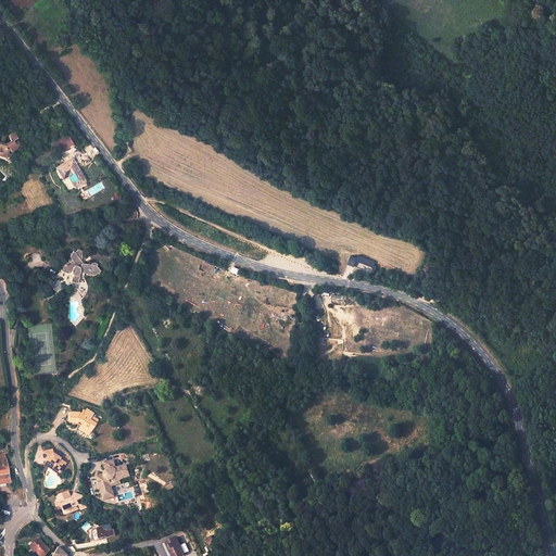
[(0,155),(7,158),(15,154),(14,151),(17,149),(17,147),(22,144),(21,142),(15,144),(13,140),(17,138),(14,131),(8,135),(11,140),(5,143),(0,141),(0,155)]
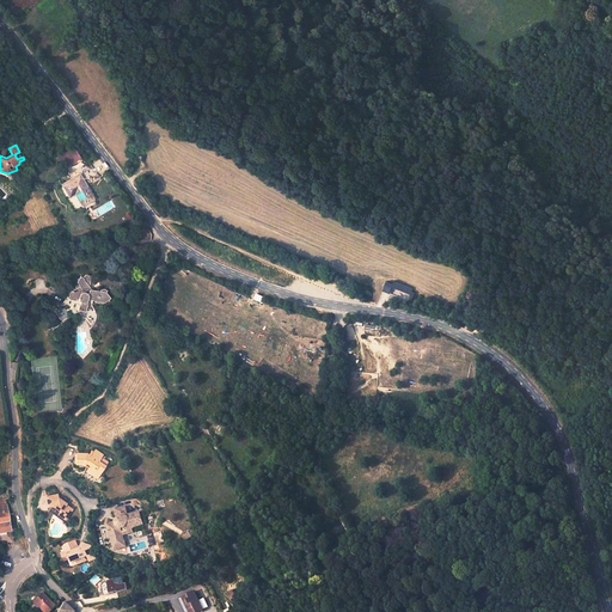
[(74,147),(56,158),(59,163),(65,160),(68,165),(80,158),(74,147)]
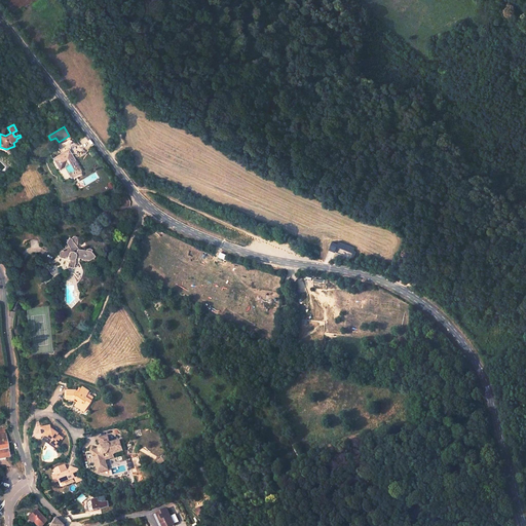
[(66,164),(73,176),(81,171),(69,149),(55,157),(61,167),(66,164)]
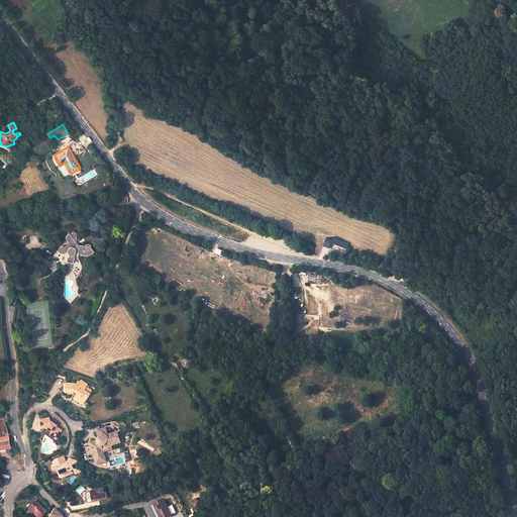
[(9,231),(5,235),(10,240),(14,236),(9,231)]
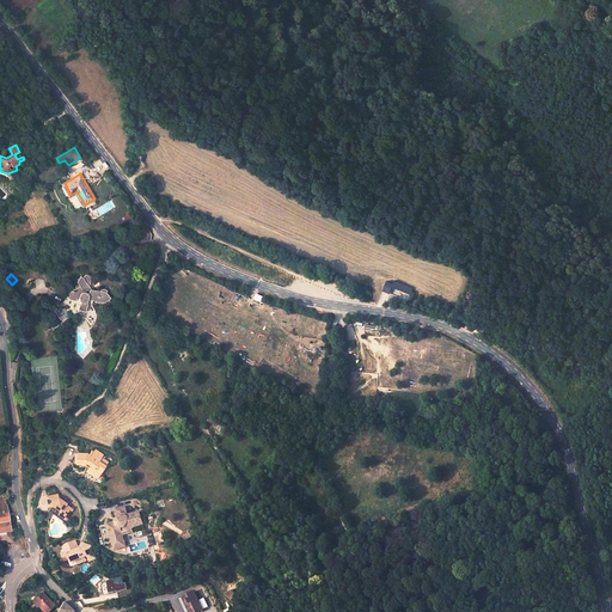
[(84,279),(83,277),(81,276),(80,277),(77,277),(78,281),(77,282),(79,285),(81,289),(91,288),(89,286),(84,280),(84,279)]
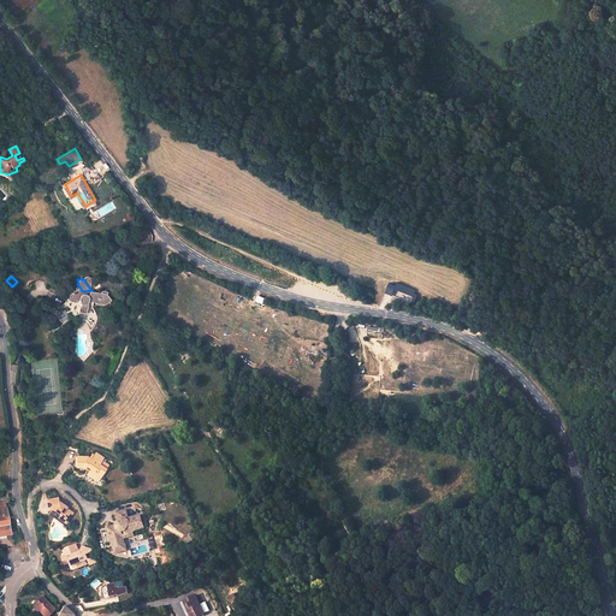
[(394,296),(396,289),(414,296),(415,294),(416,290),(398,282),(397,285),(390,283),(386,292),(394,296)]
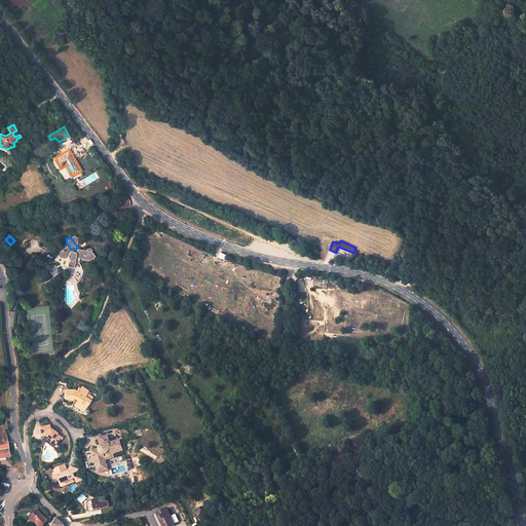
[(67,257),(68,257),(68,255),(69,253),(70,252),(71,251),(72,251),(73,251),(74,252),(75,253),(76,254),(76,255),(77,249),(78,249),(78,248),(70,249),(68,245),(67,245),(66,245),(65,246),(65,247),(66,248),(65,249),(64,248),(63,247),(62,247),(61,247),(60,248),(59,250),(60,251),(59,252),(60,257),(62,257),(65,258),(65,257),(66,257),(67,257)]
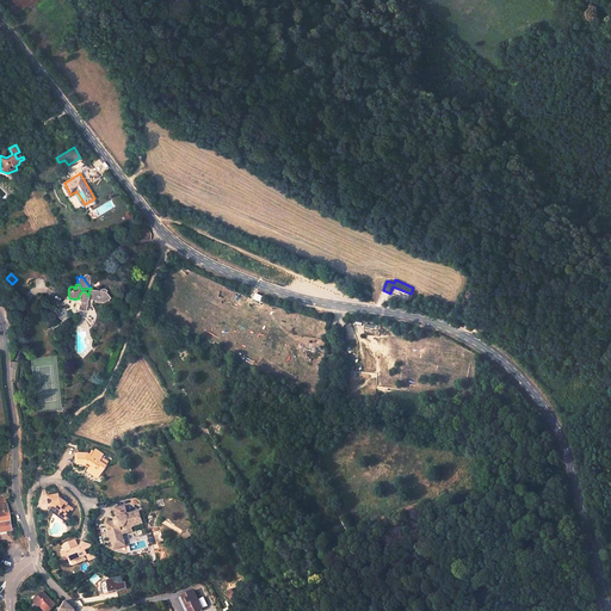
[(105,291),(100,290),(91,289),(90,289),(88,296),(88,298),(90,298),(93,300),(96,300),(99,301),(100,301),(103,303),(106,300),(109,301),(110,298),(111,297),(107,292),(106,292),(105,291)]
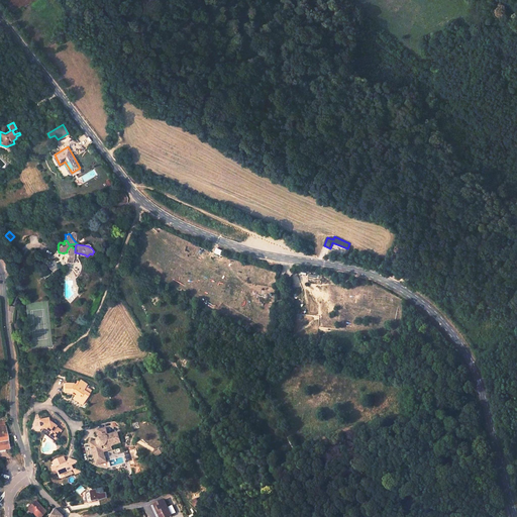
[(67,250),(67,252),(67,253),(68,254),(69,255),(70,255),(71,255),(74,253),(75,252),(75,250),(75,249),(74,248),(73,247),(72,246),(71,246),(70,246),(69,247),(68,248),(67,250)]
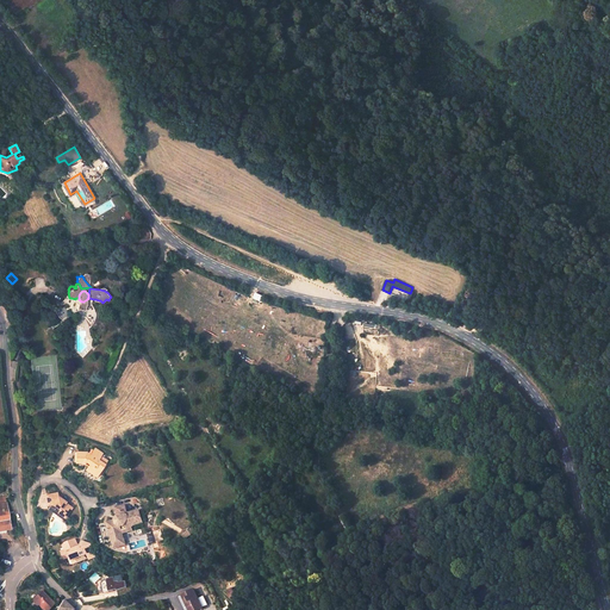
[(69,298),(68,292),(64,294),(67,303),(72,315),(86,317),(91,323),(97,318),(97,315),(92,305),(92,302),(89,302),(89,300),(89,298),(88,298),(87,299),(85,310),(78,309),(79,304),(80,304),(81,303),(80,302),(80,300),(79,299),(79,298),(78,298),(76,298),(75,298),(75,299),(72,298),(69,298)]
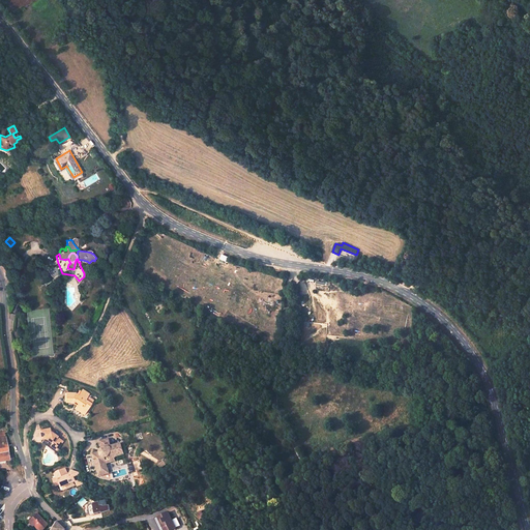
[(81,410),(85,413),(90,405),(85,402),(87,398),(89,395),(82,391),(78,396),(76,394),(64,395),(65,404),(72,403),(77,406),(75,408),(80,411),(81,410)]
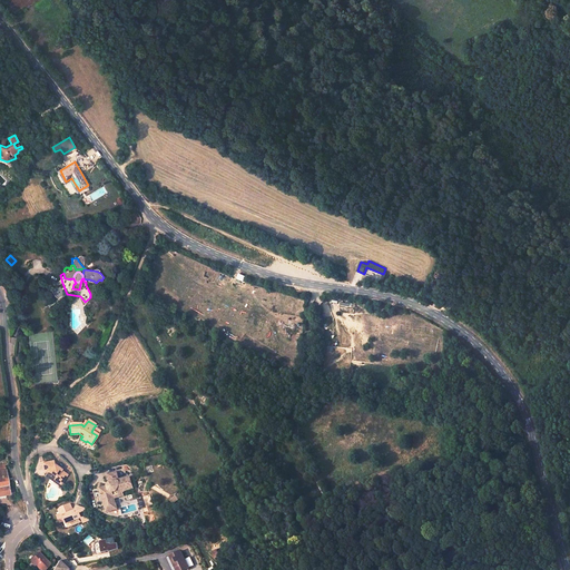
[(89,448),(91,444),(87,441),(86,442),(80,439),(79,441),(89,448)]
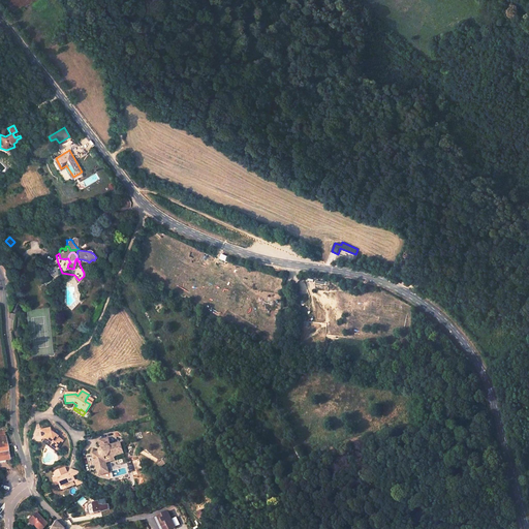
[(47,441),(57,448),(61,441),(56,437),(57,435),(49,430),(49,427),(39,429),(40,438),(44,437),(48,439),(47,441)]
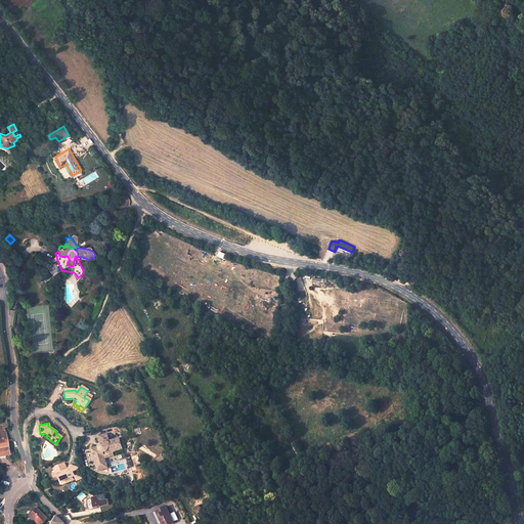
[(0,454),(8,454),(5,431),(5,428),(0,428),(0,454)]
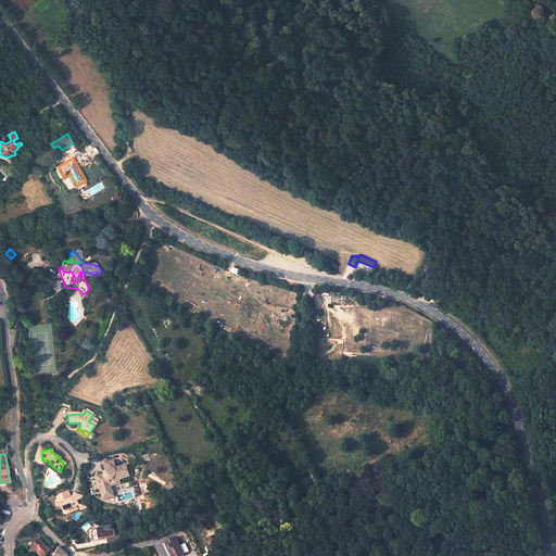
[(58,474),(60,471),(49,464),(50,462),(47,459),(43,465),(58,474)]
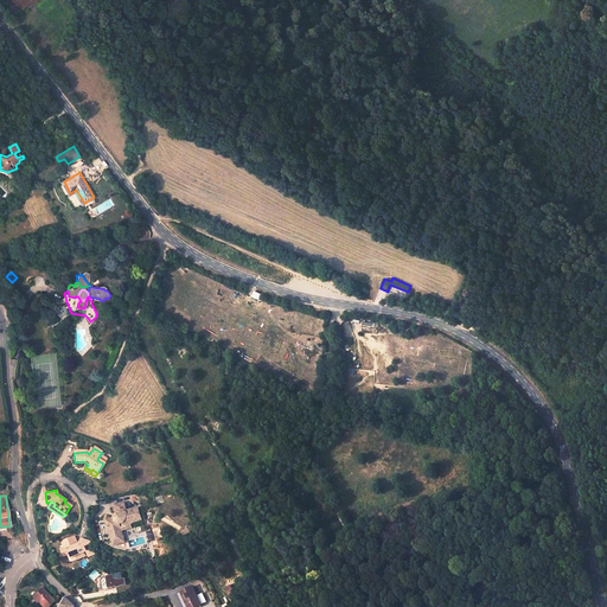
[(125,502),(115,504),(117,513),(127,511),(125,502)]
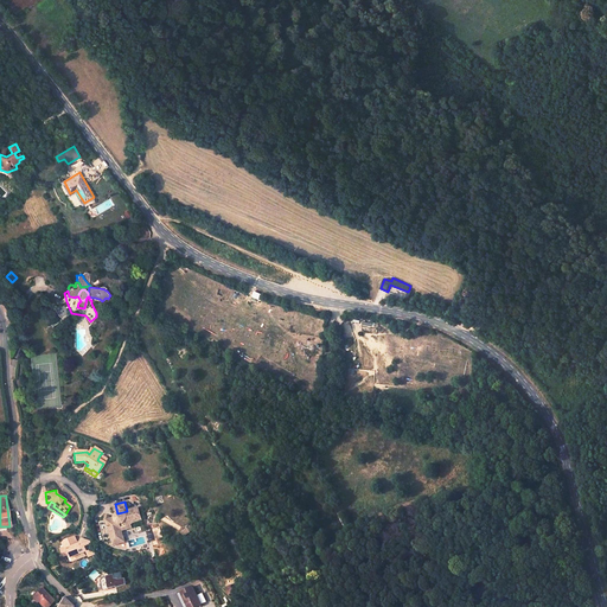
[(108,521),(113,540),(125,536),(123,531),(129,529),(128,525),(132,524),(132,522),(142,518),(139,508),(127,511),(117,513),(114,518),(108,521)]
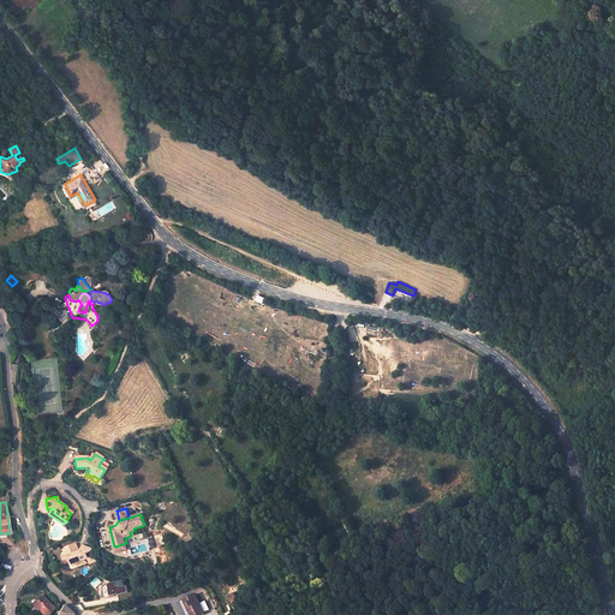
[(114,547),(109,527),(101,530),(107,549),(114,547)]
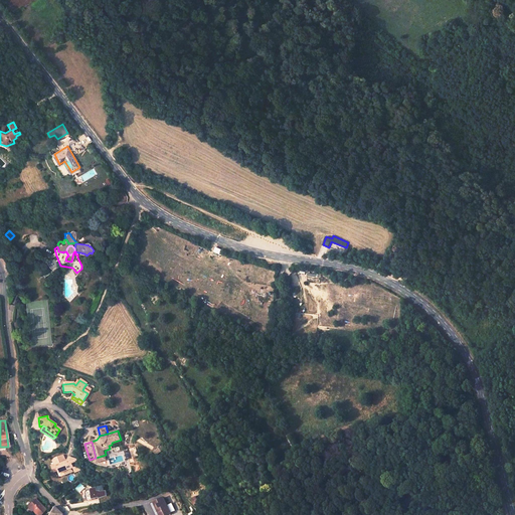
[(130,449),(132,457),(138,455),(135,447),(130,449)]
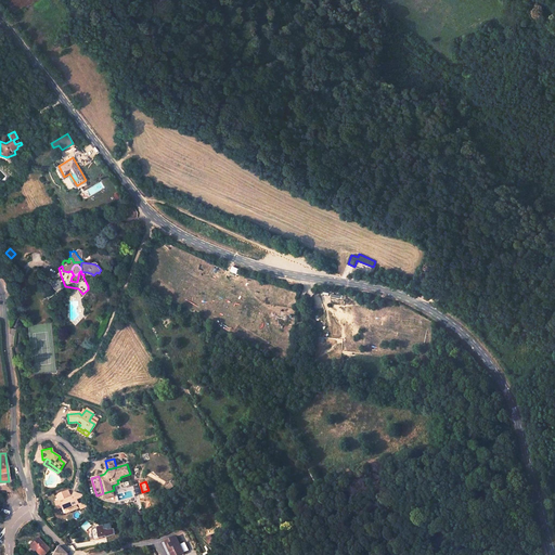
[(55,501),(59,508),(64,506),(69,508),(71,512),(75,511),(74,506),(80,503),(82,510),(89,506),(84,501),(82,494),(74,492),(73,497),(69,498),(68,495),(69,493),(68,489),(56,494),(59,500),(55,501)]
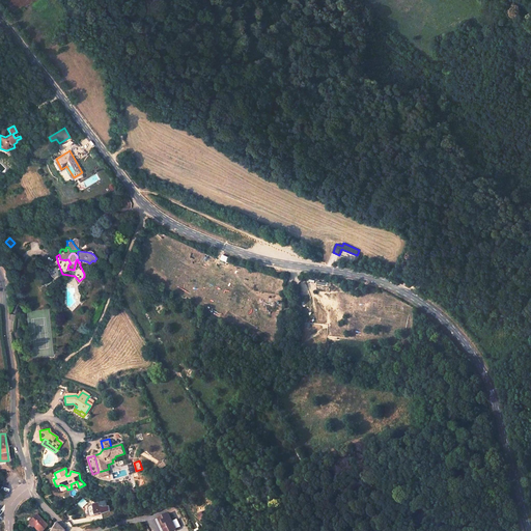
[(106,505),(105,500),(90,503),(88,506),(89,514),(102,511),(104,518),(113,514),(111,504),(106,505)]
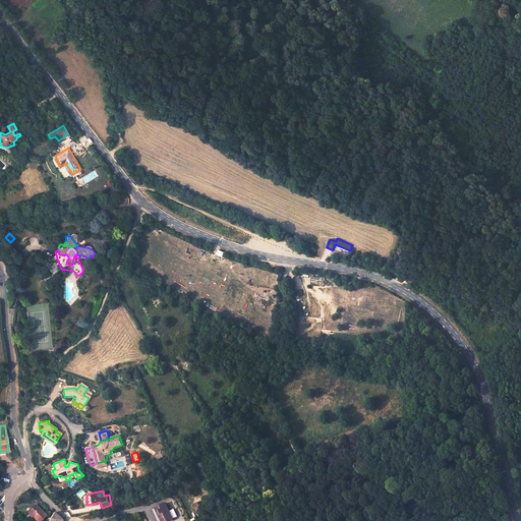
[(156,508),(161,520),(168,520),(173,519),(165,503),(156,508)]
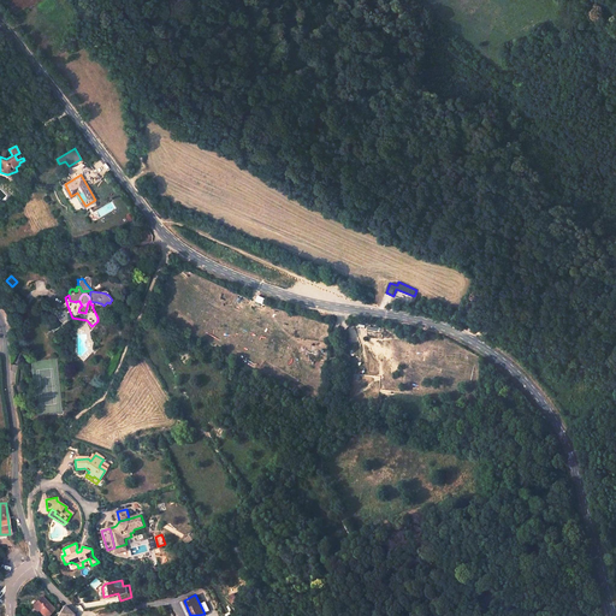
[(34,605),(43,615),(46,615),(53,609),(41,597),(34,605)]
